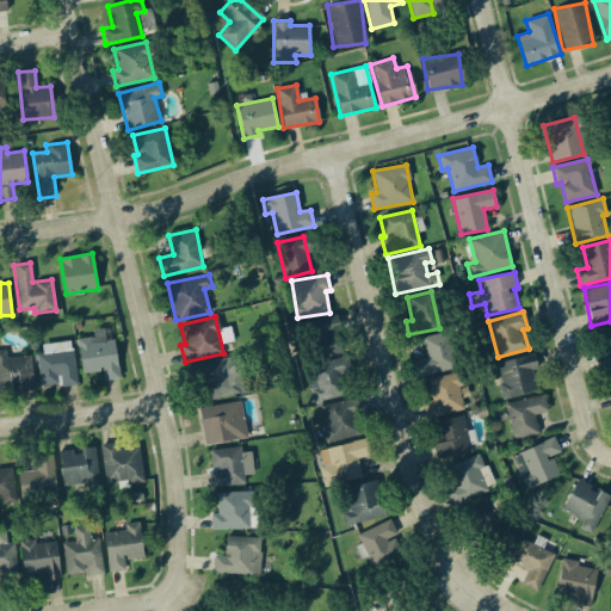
[(340,351),(331,316),(304,323),(314,359),(340,351)]
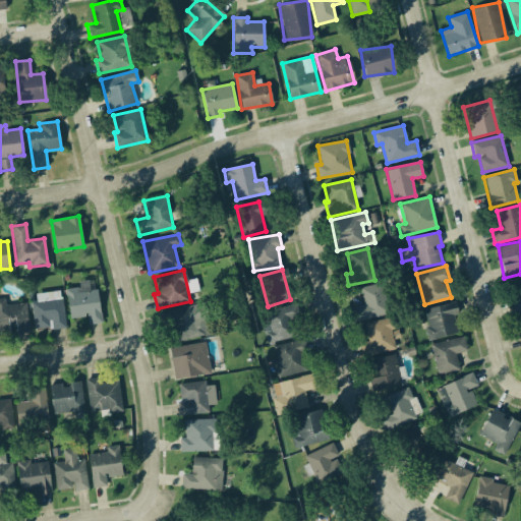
[(514,313),(520,311),(520,278),(511,281),(515,298),(510,299),(514,313)]
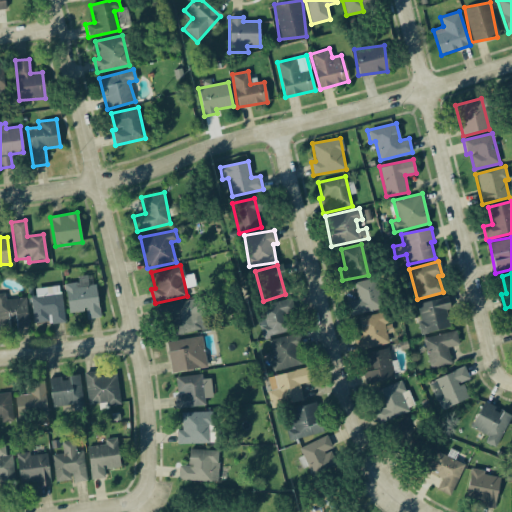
[(99,317),(95,284),(88,285),(87,275),(77,276),(78,282),(64,283),(68,313),(85,311),(86,319),(99,317)]
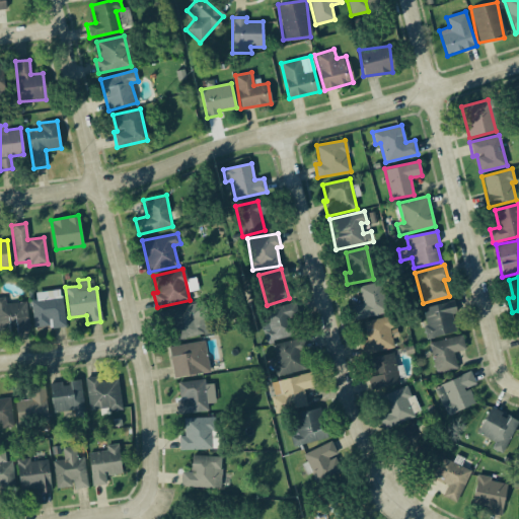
[(359,285),(362,304),(351,305),(352,318),(384,314),(380,283),(359,285)]
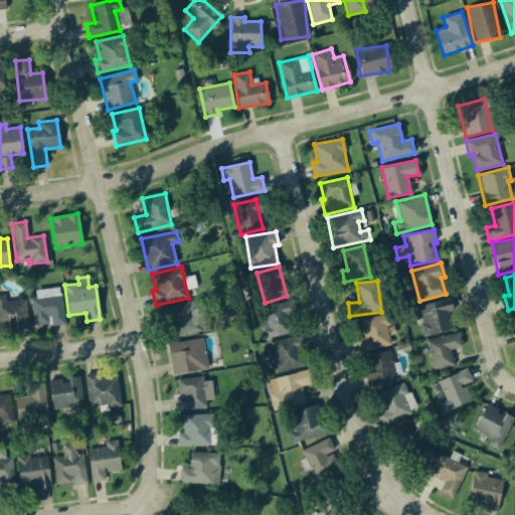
[(35,290),(35,298),(30,298),(33,327),(64,324),(61,288),(35,290)]
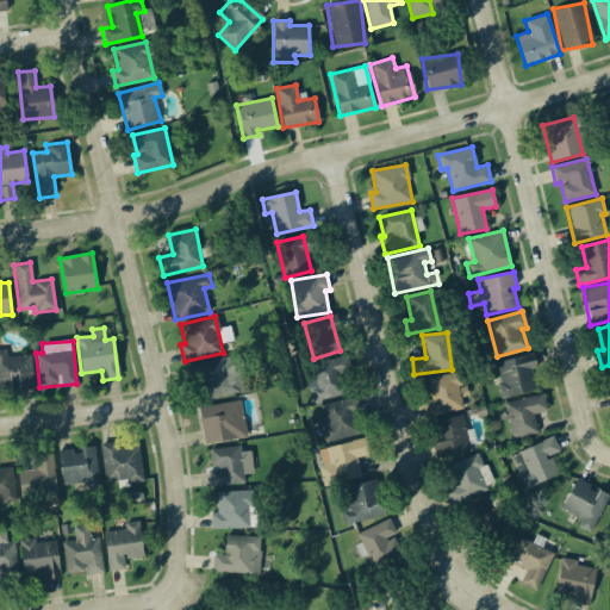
[(32,355),(6,356),(5,349),(0,349),(0,390),(17,390),(33,390),(32,355)]
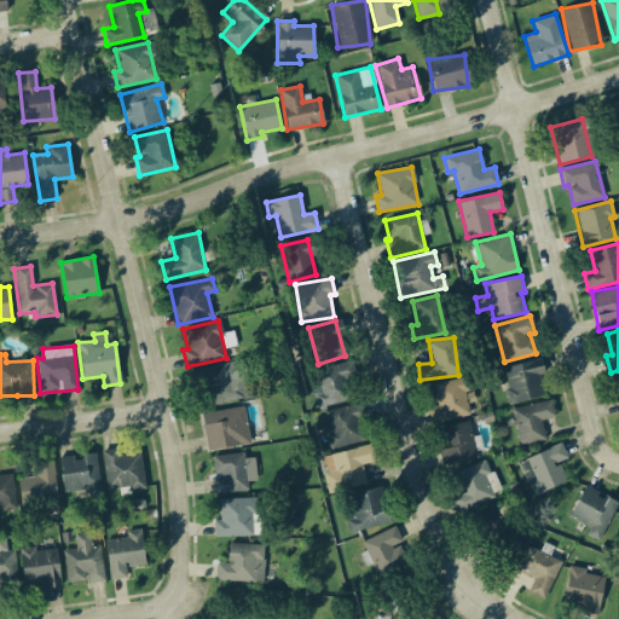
[(544,395),(539,375),(544,374),(541,359),(504,366),(508,387),(504,388),(508,404),(544,395)]
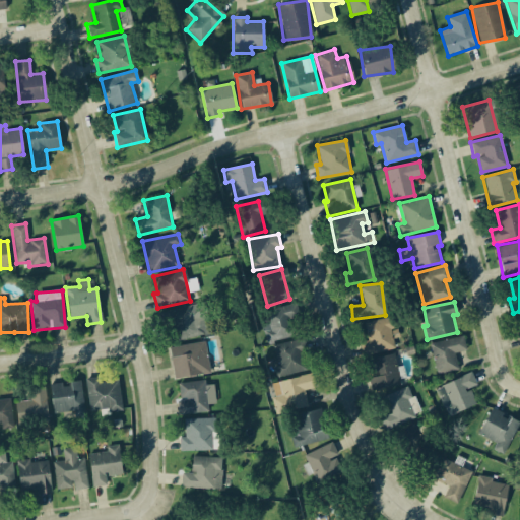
[(158,312),(161,326),(171,325),(175,341),(211,333),(208,320),(200,322),(196,304),(158,312)]
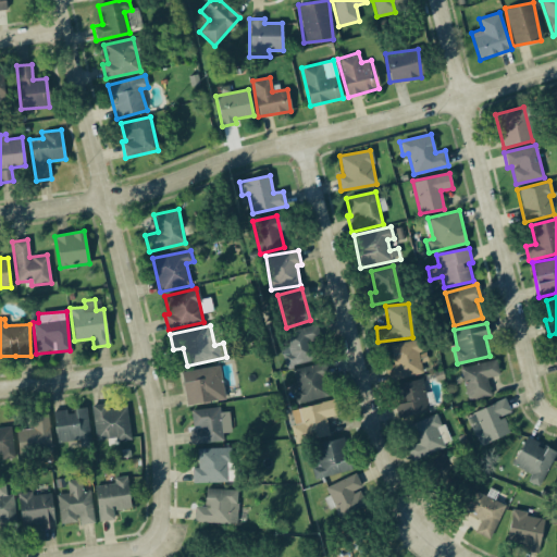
[(317,359),(309,330),(277,337),(284,368),(317,359)]
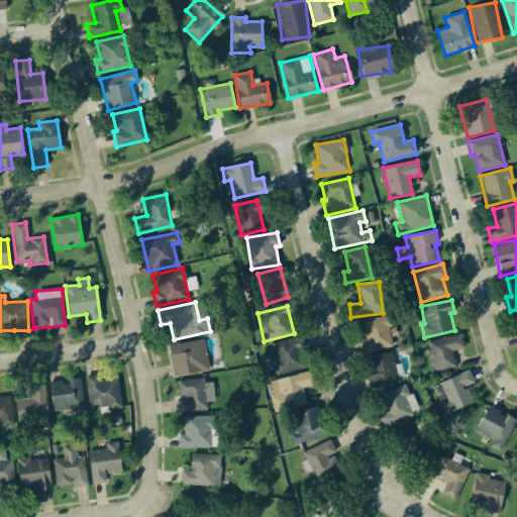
[(426,341),(433,373),(455,368),(451,350),(463,348),(459,333),(426,341)]
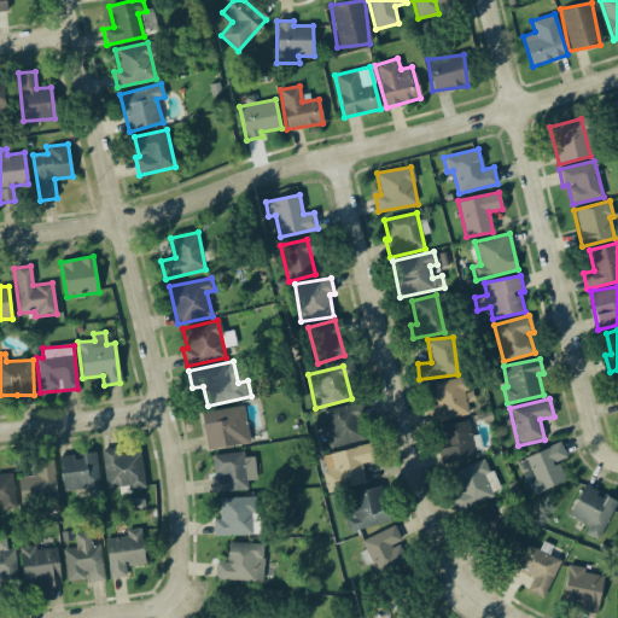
[(322,410),(331,448),(366,439),(357,409),(351,410),(350,404),(322,410)]
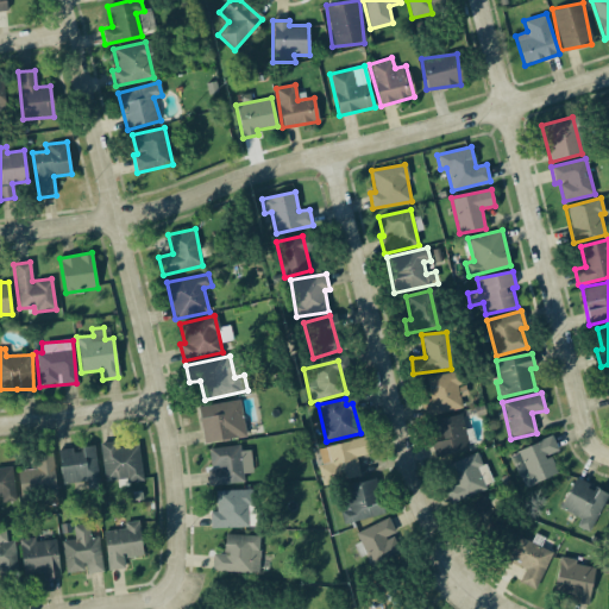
[(245,438),(240,401),(199,406),(202,443),(245,438)]
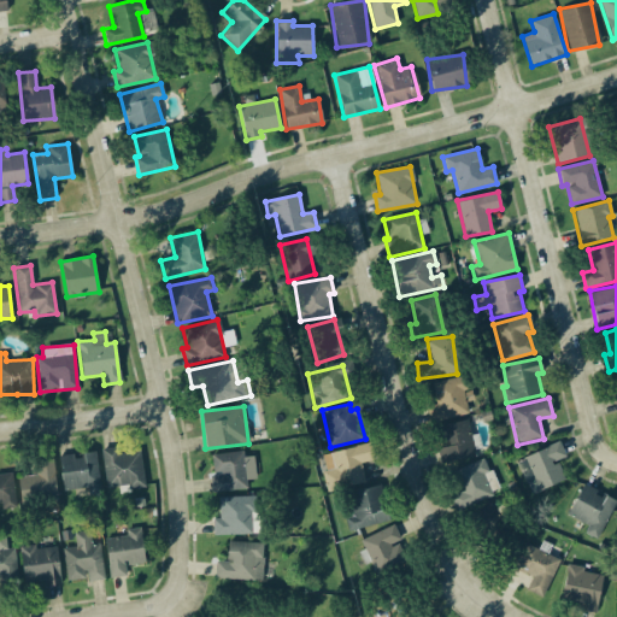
[(441,450),(438,450),(440,462),(474,457),(469,421),(439,424),(441,450)]
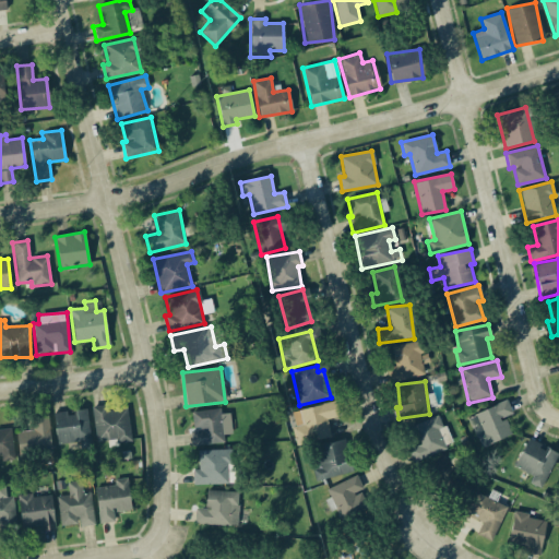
[(512,435),(504,417),(513,414),(507,401),(468,416),(480,447),(512,435)]
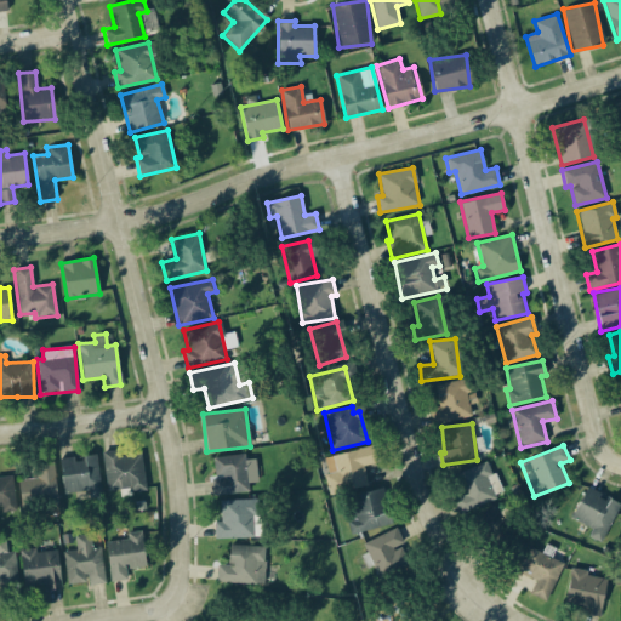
[(323,456),(330,493),(368,485),(363,465),(376,463),(372,446),(323,456)]
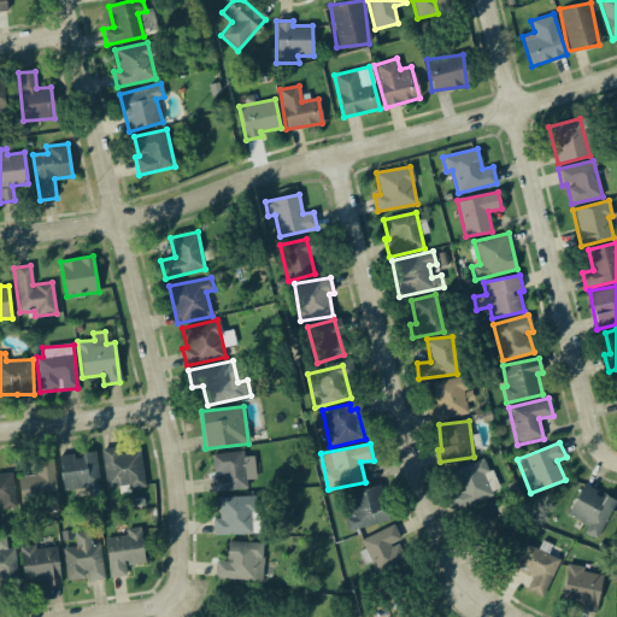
[(106,489),(145,485),(140,451),(116,454),(115,447),(100,448),(106,489)]
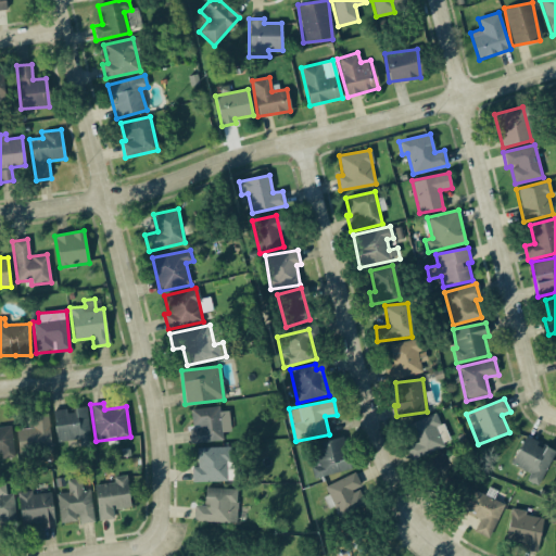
[(52,411),(57,442),(79,439),(79,445),(90,444),(86,406),(52,411)]
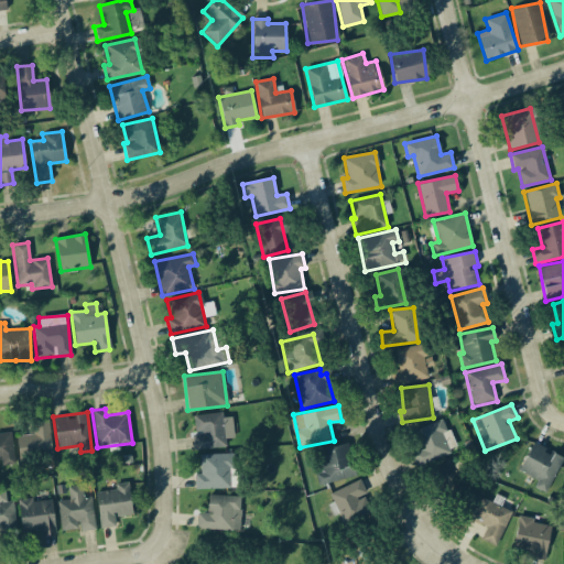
[(193,414),(194,433),(192,434),(193,449),(225,447),(224,413),(193,414)]
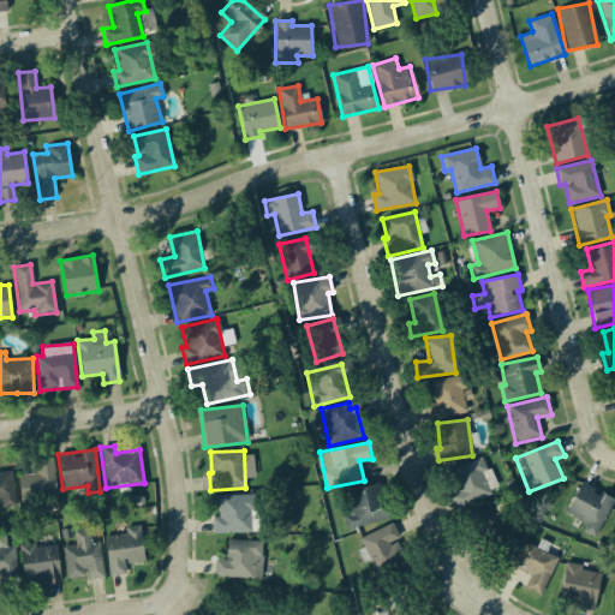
[(53,455),(36,458),(37,473),(18,475),(21,499),(57,495),(53,455)]
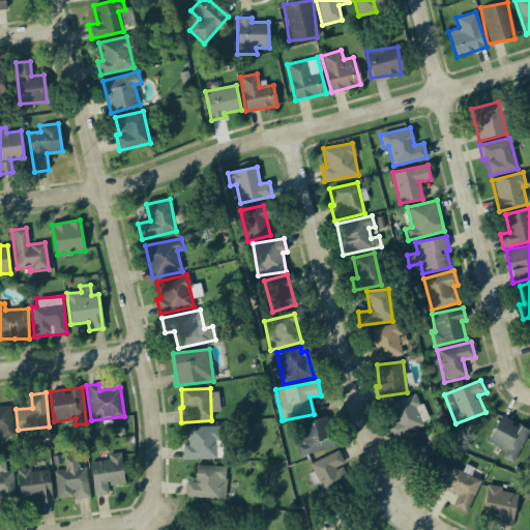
[(389,405),(396,422),(387,425),(392,438),(428,423),(423,414),(424,414),(416,393),(389,405)]
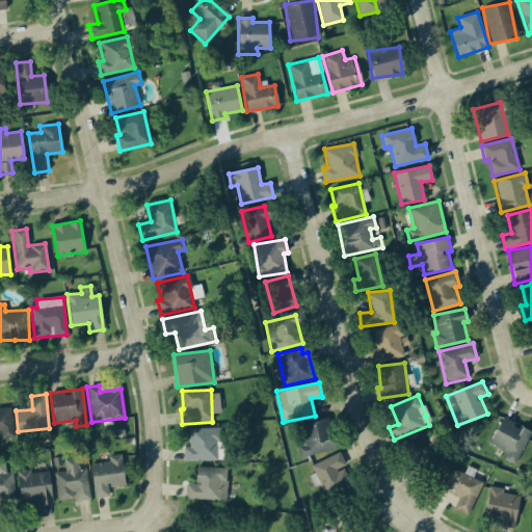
[(0,435),(12,434),(10,407),(0,407),(0,435)]
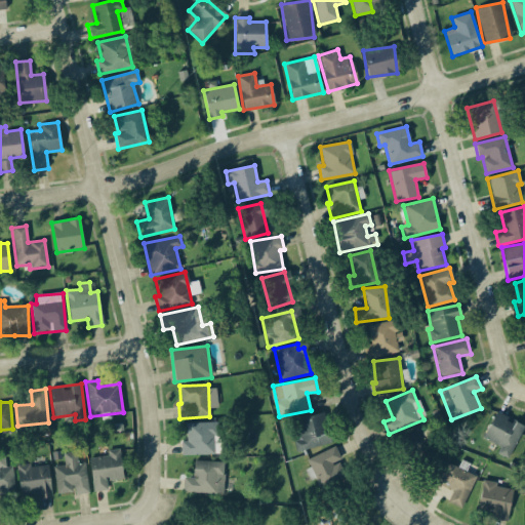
[(499,446),(496,453),(508,458),(524,426),(496,411),(482,438),(499,446)]
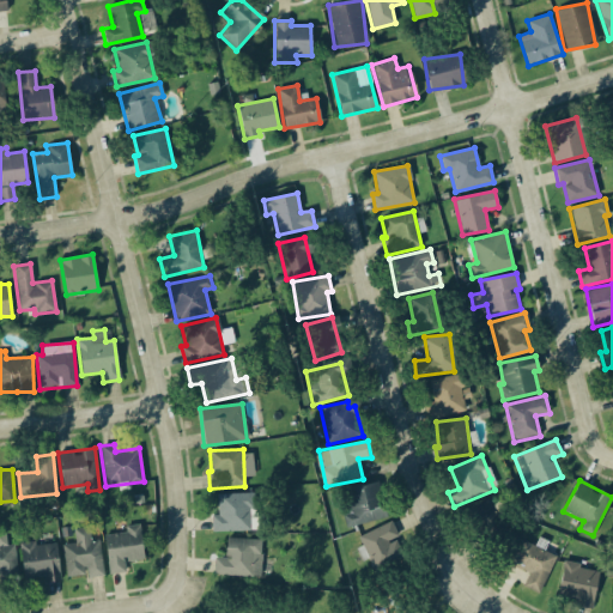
[(387,517),(377,481),(344,490),(350,513),(343,514),(346,528),(387,517)]
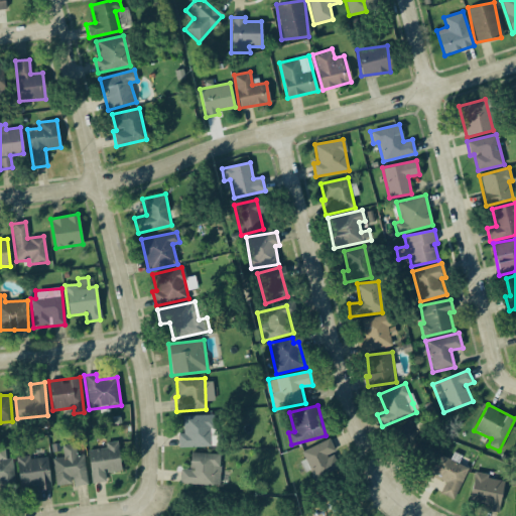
[(177,433),(177,447),(210,447),(209,415),(182,415),(182,433),(177,433)]
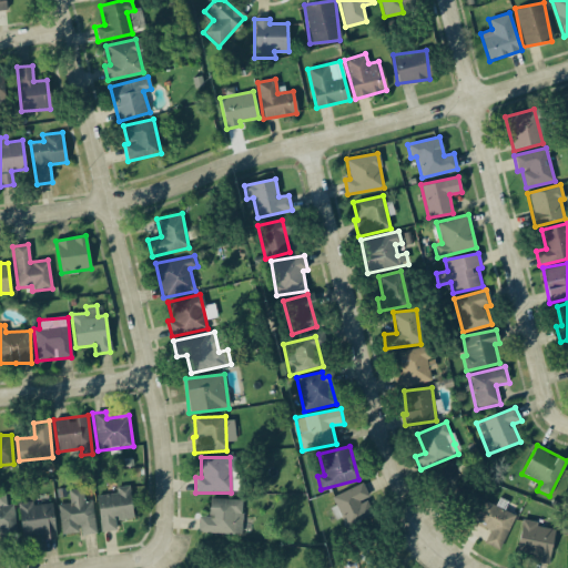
[(371,517),(364,498),(367,497),(363,484),(332,496),(335,506),(331,507),(335,519),(343,516),(346,526),(371,517)]
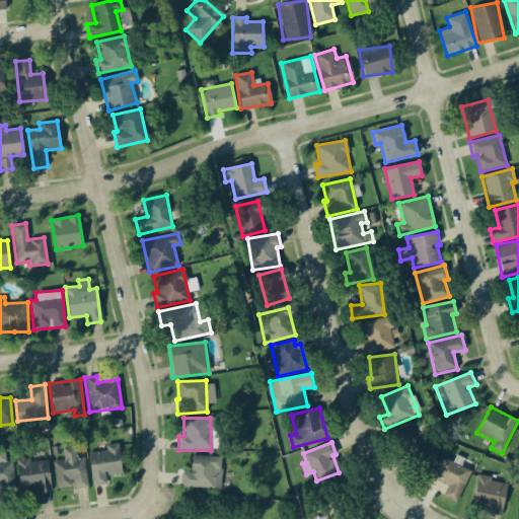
[(106,450),(87,453),(92,486),(105,485),(104,475),(122,473),(118,443),(105,445),(106,450)]
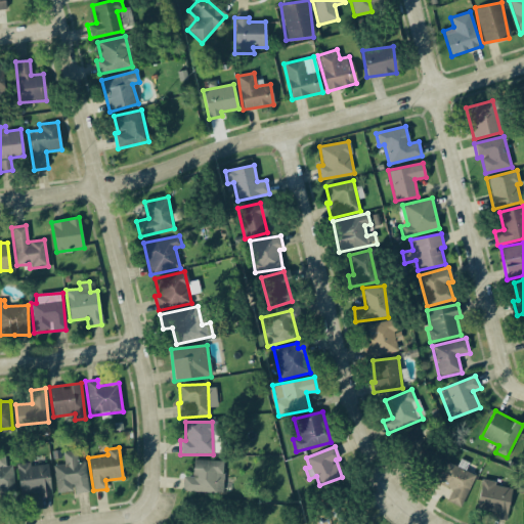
[(56,493),(73,490),(74,494),(89,492),(84,461),(77,462),(76,450),(62,451),(64,464),(52,466),(56,493)]
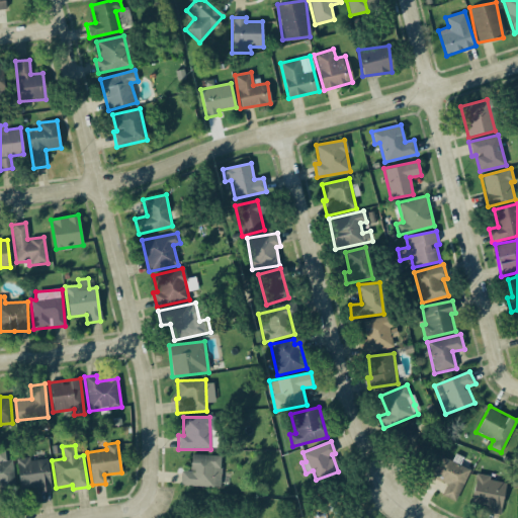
[(0,484),(13,484),(12,460),(5,460),(5,450),(0,450),(0,484)]
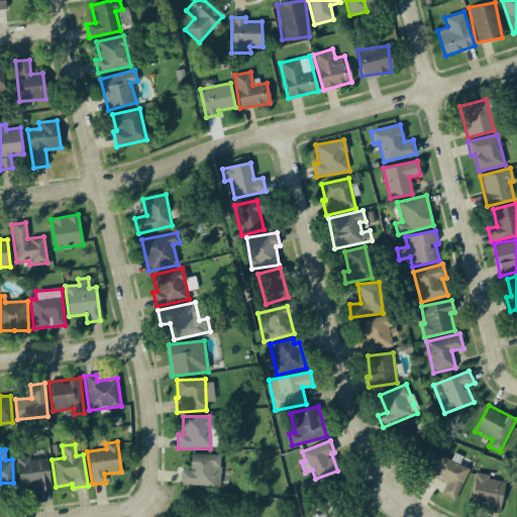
[(180,484),(219,486),(220,454),(191,453),(190,471),(180,470),(180,484)]
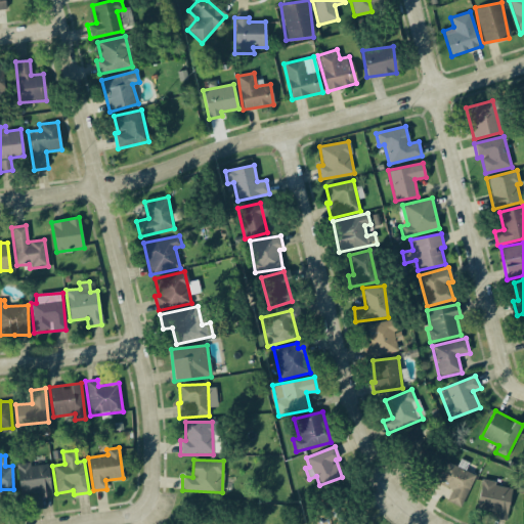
[(461,507),(476,475),(446,462),(436,482),(451,489),(446,500),(461,507)]
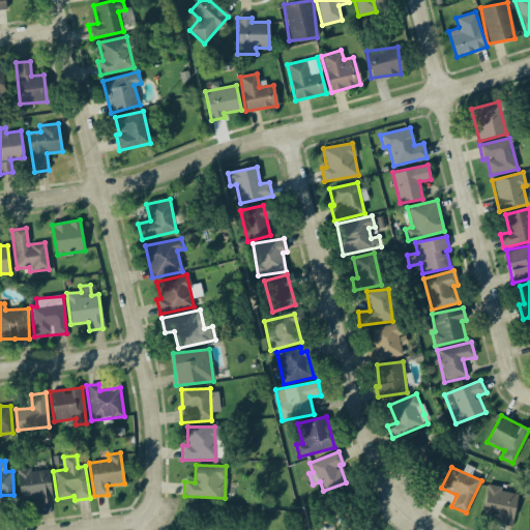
[(30,471),(29,468),(18,469),(19,500),(39,499),(39,502),(51,502),(50,470),(30,471)]
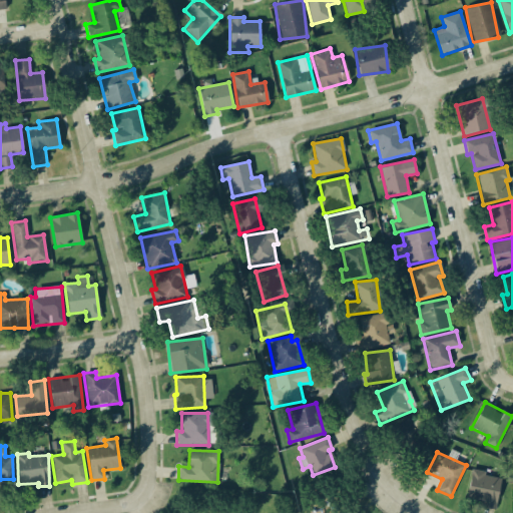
[(495,509),(501,479),(485,475),(486,471),(472,469),(466,499),(483,503),(482,507),(495,509)]
